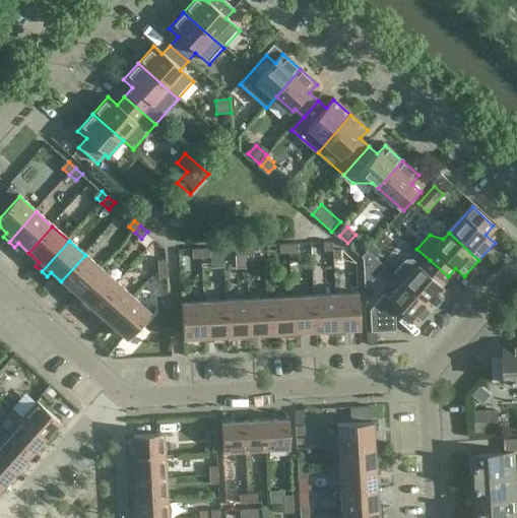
[(334,242),(326,243),(326,252),(335,251),(334,242)]
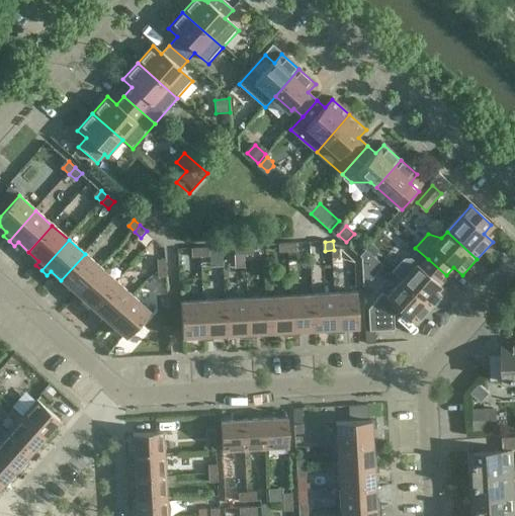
[(377,256),(384,249),(378,243),(371,250),(377,256)]
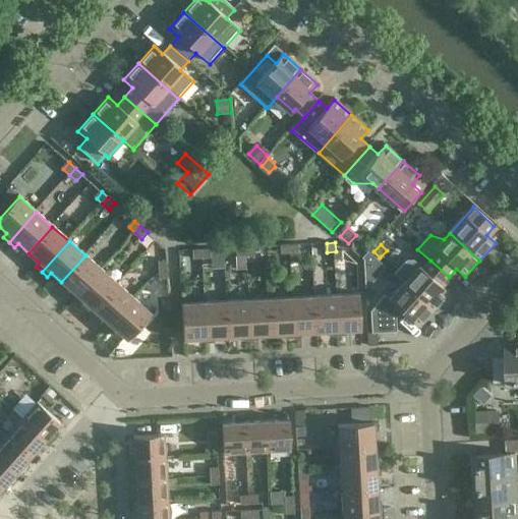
[(283,245),(283,246),(283,254),(292,254),(291,245),(283,245)]
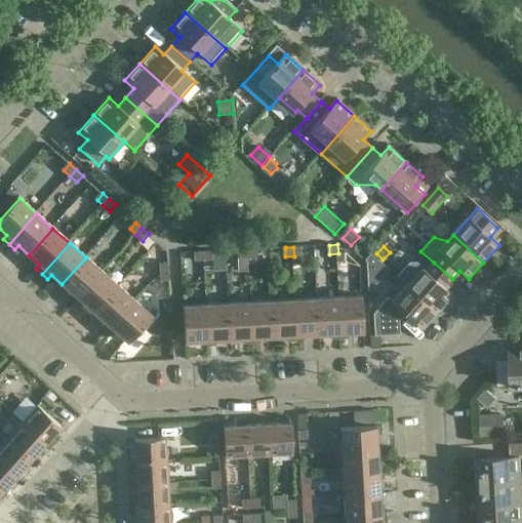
[(293,247),(294,256),(303,256),(303,247),(293,247)]
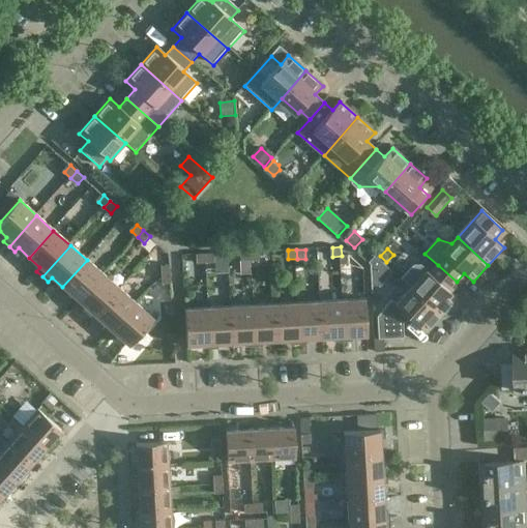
[(252,252),(242,253),(243,262),(253,261),(252,252)]
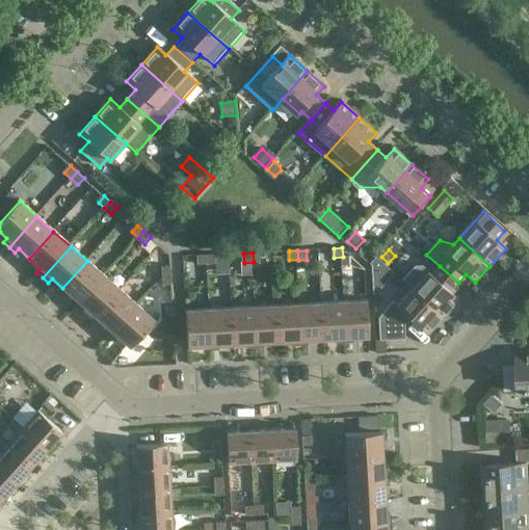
[(253,253),(254,262),(262,262),(261,253),(253,253)]
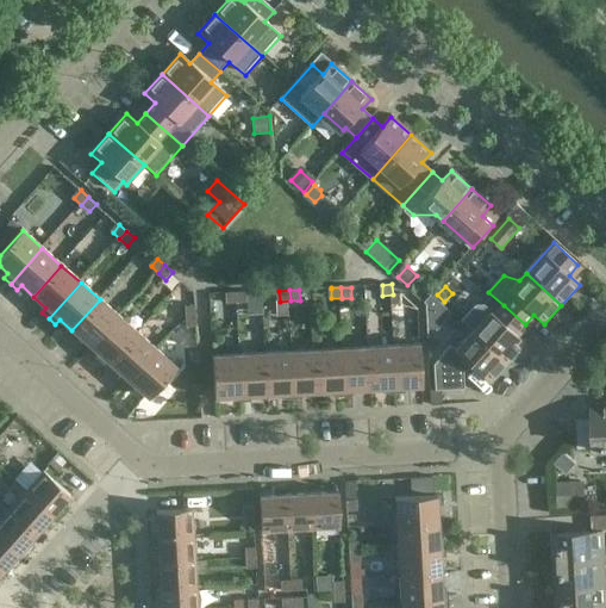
[(238,293),(238,303),(249,303),(248,292),(238,293)]
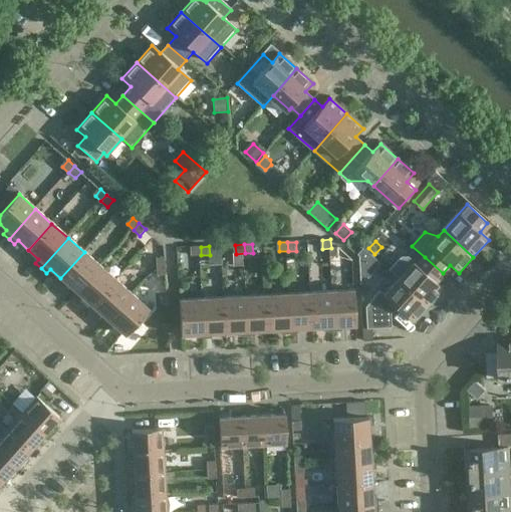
[(201,247),(192,247),(193,256),(201,255),(201,247)]
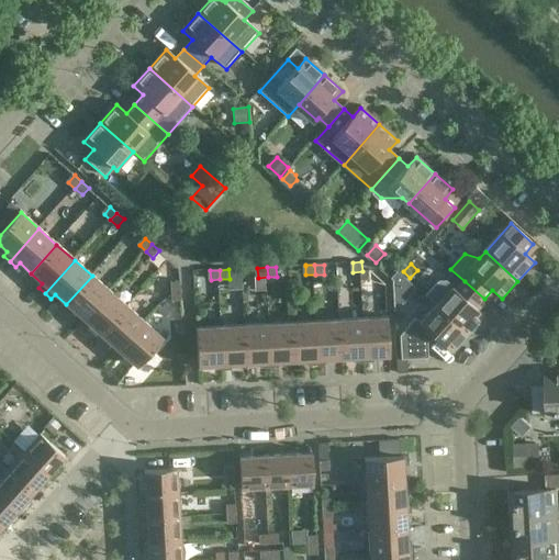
[(371,270),(362,271),(362,281),(372,280),(371,270)]
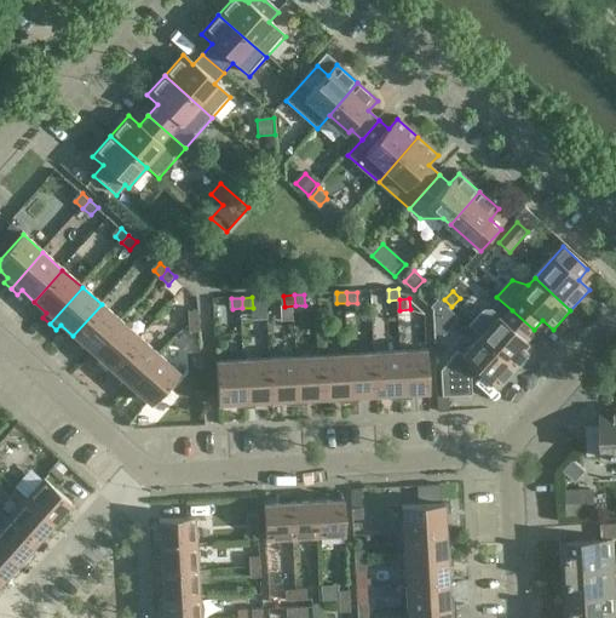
[(433,310),(435,312),(437,348),(445,338),(445,339),(455,328),(454,328),(461,320),(441,302),(433,310)]
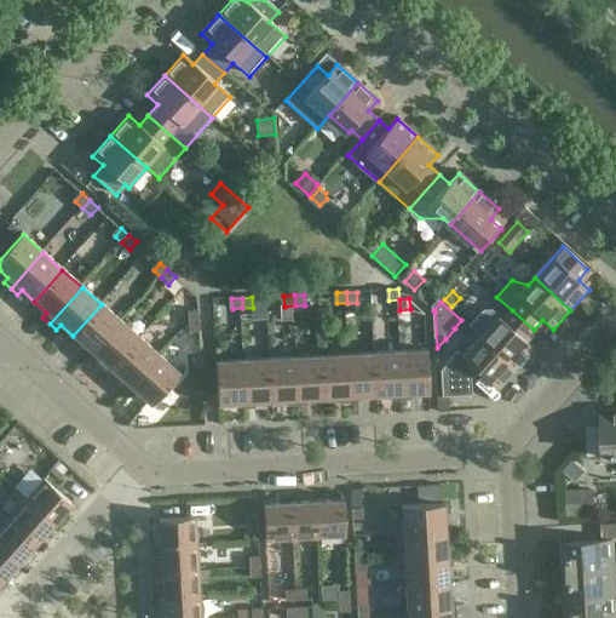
[(102,304),(73,336),(86,348),(82,352),(88,358),(121,322),(102,304)]
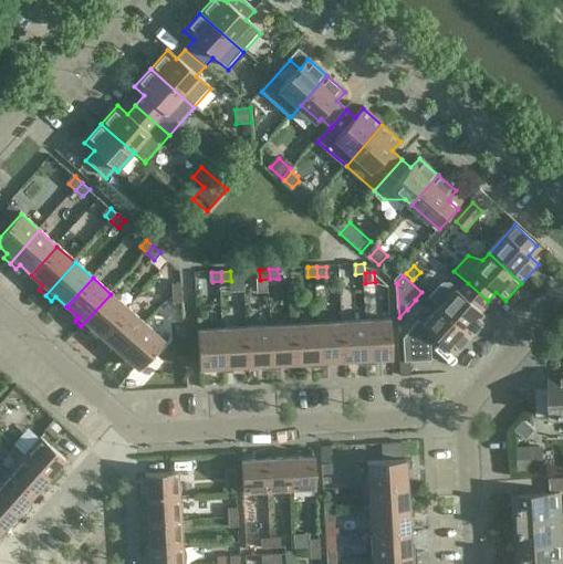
[(270,295),(270,281),(258,281),(259,295),(270,295)]
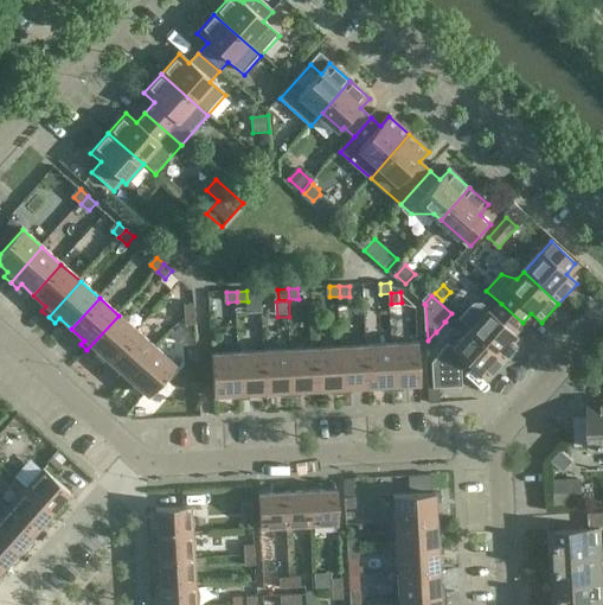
[(459,320),(470,331),(506,363),(524,343),(513,335),(514,333),(513,332),(523,323),(501,304),(493,312),(482,303),(474,304),(459,320)]
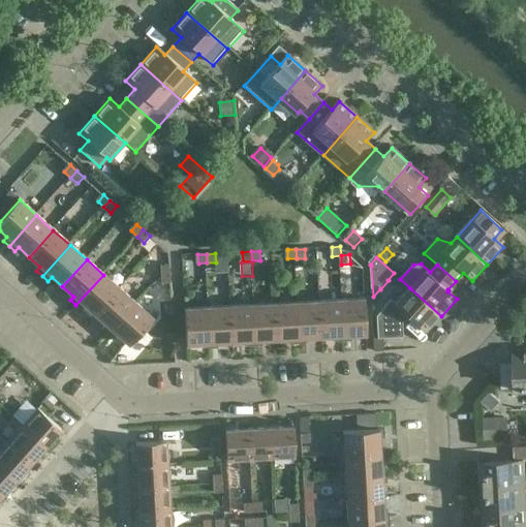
[(172,274),(172,266),(162,266),(163,275),(172,274)]
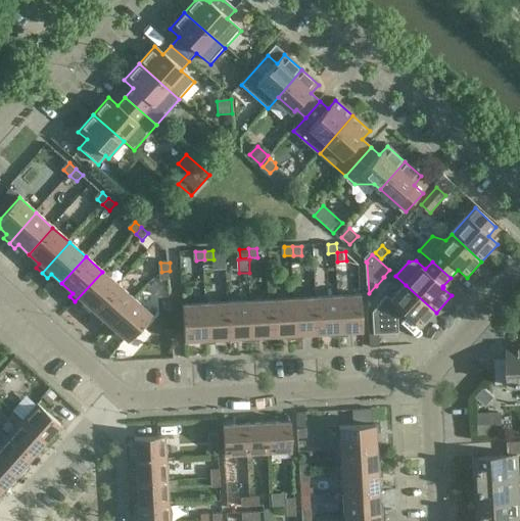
[(170,271),(161,272),(161,281),(171,280),(170,271)]
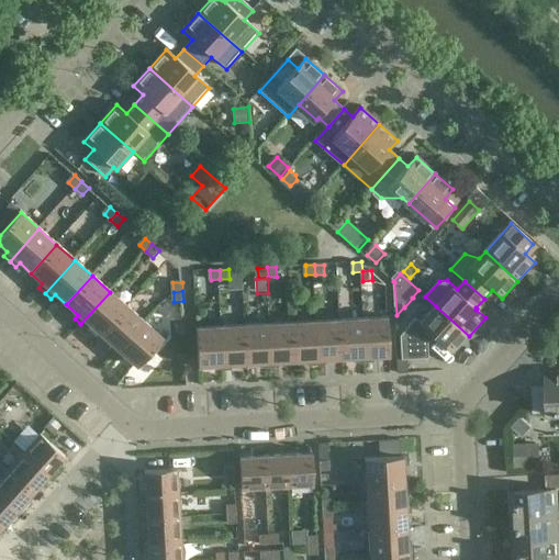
[(110,292),(80,324),(87,331),(91,326),(102,336),(127,308),(110,292)]
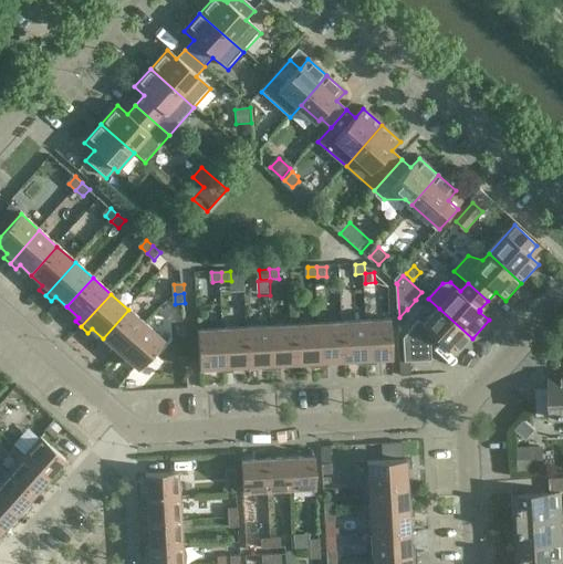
[(169,321),(177,311),(170,304),(162,314),(169,321)]
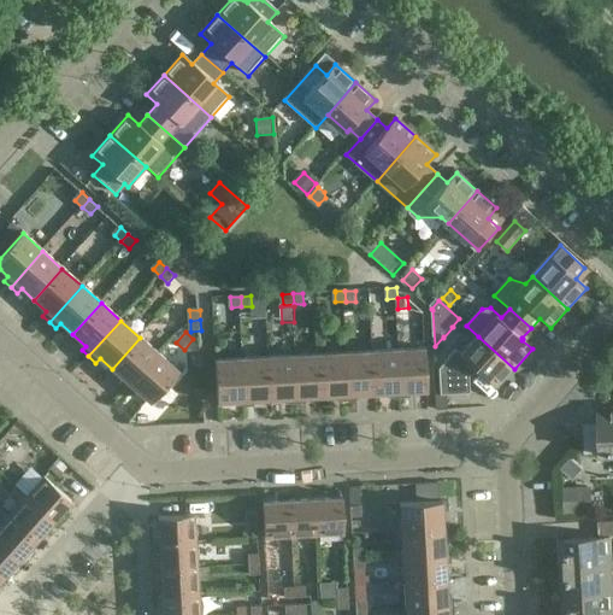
[(514,369),(478,337),(463,355),(457,351),(440,370),(441,396),(471,394),(470,376),(472,376),(477,370),(496,388),(514,369)]
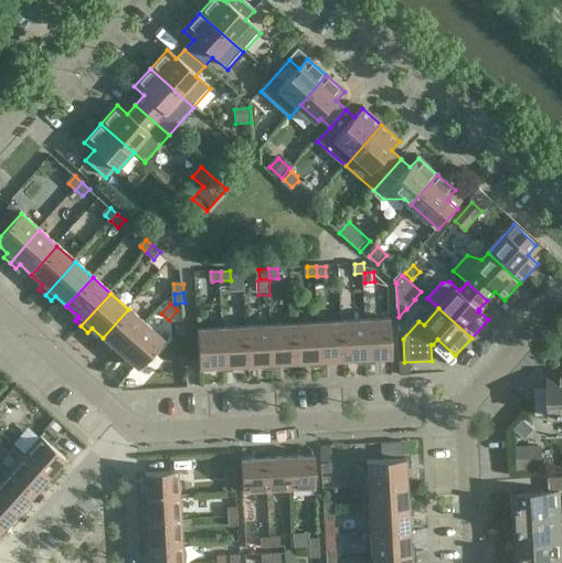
[(128,309),(103,338),(114,349),(110,353),(116,358),(146,325),(128,309)]
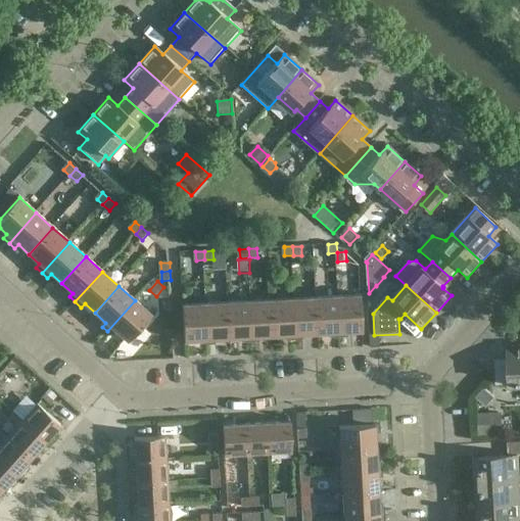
[(360,296),(337,297),(339,339),(347,338),(347,333),(362,332),(360,296)]
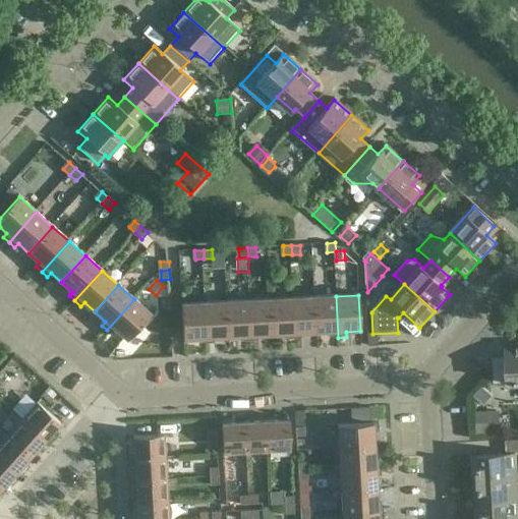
[(336,296),(314,297),(317,334),(331,333),(331,338),(338,338),(336,296)]
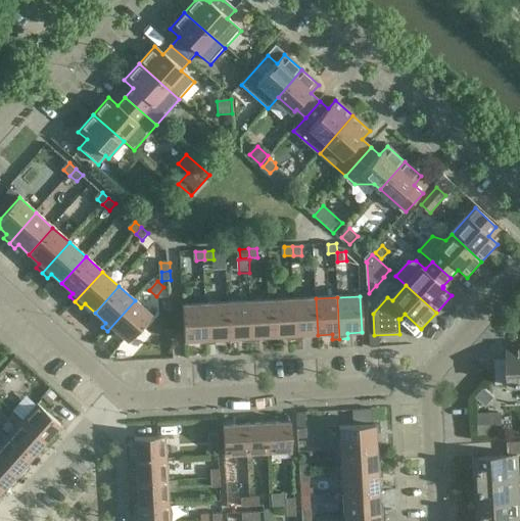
[(316,298),(293,299),(295,341),(303,340),(303,336),(318,335),(316,298)]
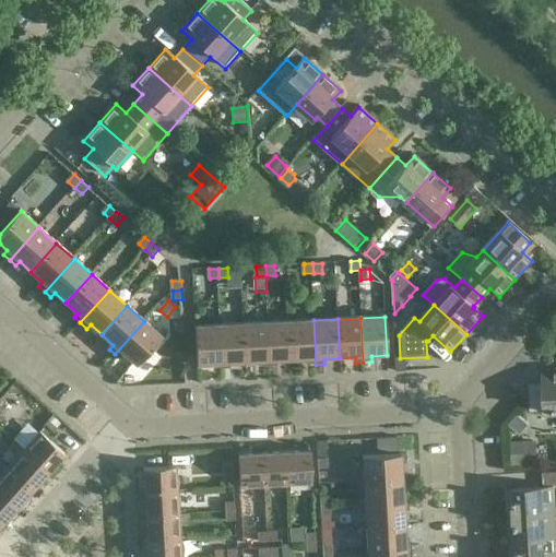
[(314,320),(291,322),(293,360),(308,359),(308,365),(316,365),(314,320)]
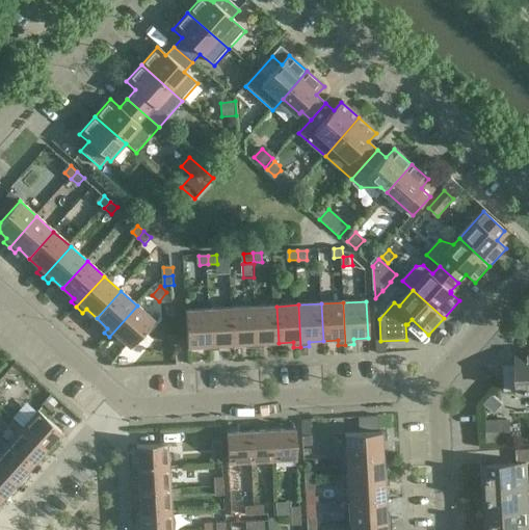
[(137,306),(109,337),(115,343),(120,339),(130,348),(155,321),(137,306)]
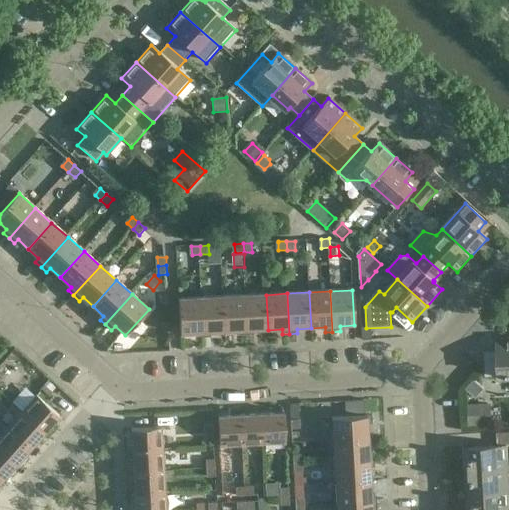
[(266,295),(244,296),(246,336),(254,336),(254,331),(268,330),(266,295)]
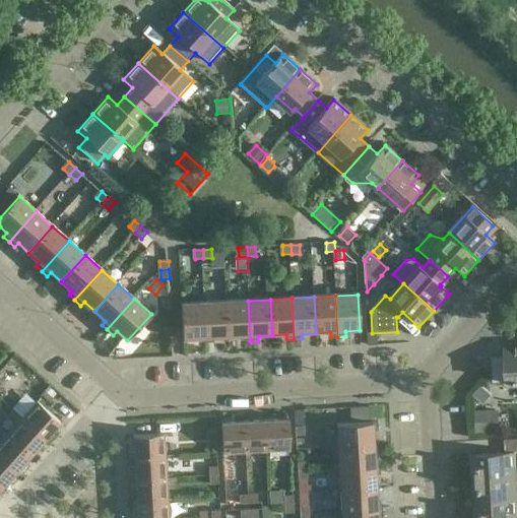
[(248,301),(227,302),(229,337),(242,337),(243,342),(250,341),(248,301)]
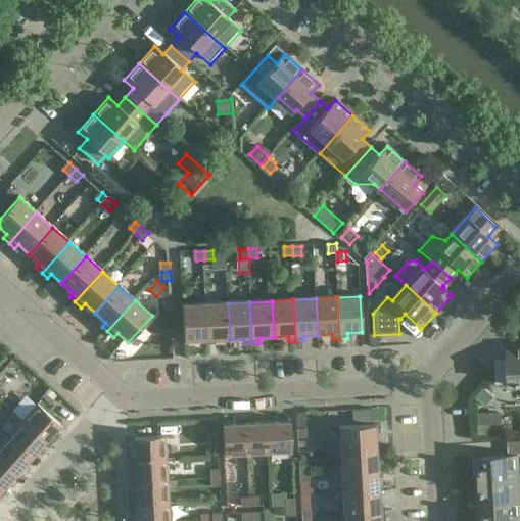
[(228,303),(205,304),(208,346),(216,345),(216,340),(230,339),(228,303)]
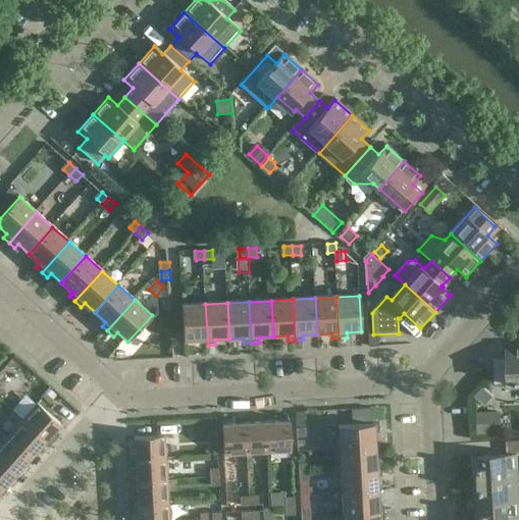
[(205,304),(183,305),(185,342),(200,341),(200,346),(208,346),(205,304)]
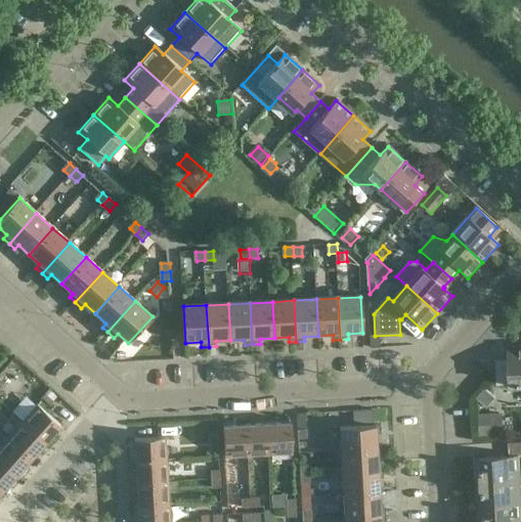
[(520,345),(510,347),(512,385),(512,393),(520,392),(520,345)]
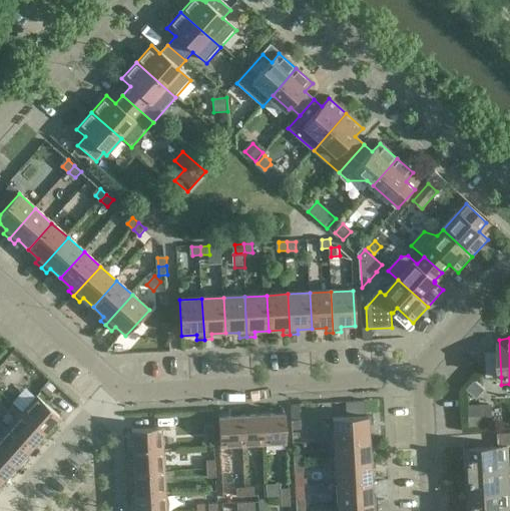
[(37,399),(22,415),(45,436),(60,419),(37,399)]
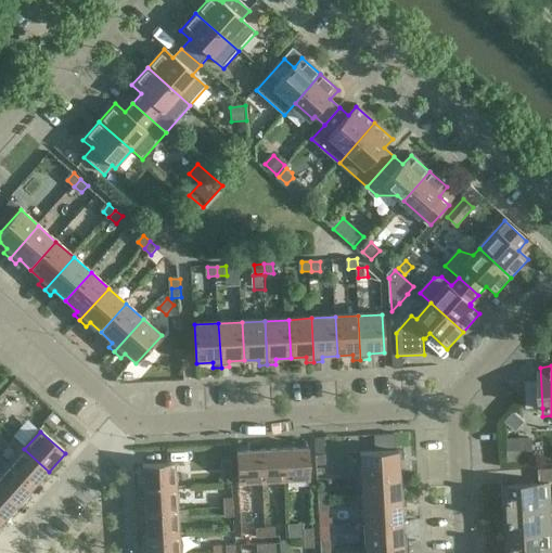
[(508,440),(509,462),(530,461),(529,439),(508,440)]
